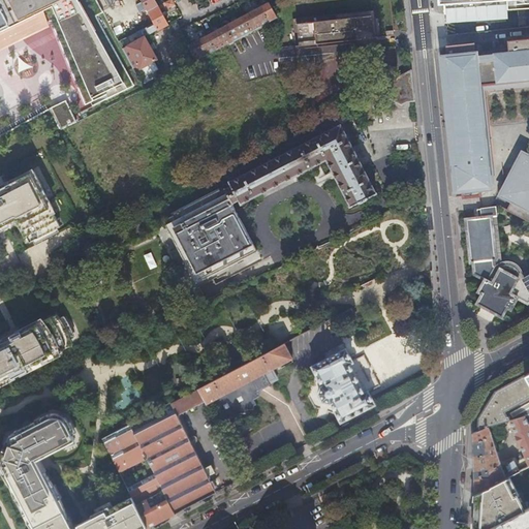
[(0,0),(0,36),(48,17),(63,9),(92,102),(94,105),(136,85),(97,16),(104,11),(97,0),(0,0)]
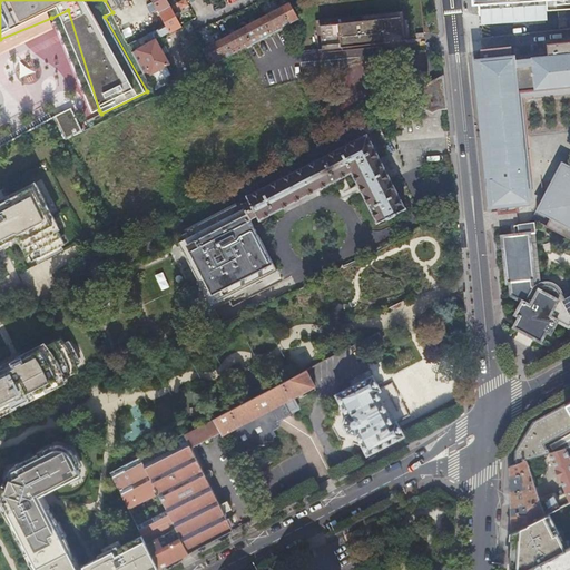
[(167,0),(153,0),(159,11),(170,6),(167,0)]
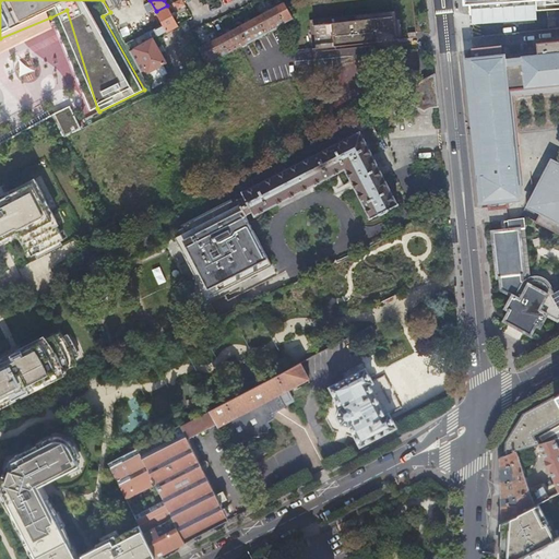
[(167,6),(156,11),(164,25),(167,31),(178,25),(169,9),(177,6),(178,8),(186,4),(183,0),(177,0),(167,6)]
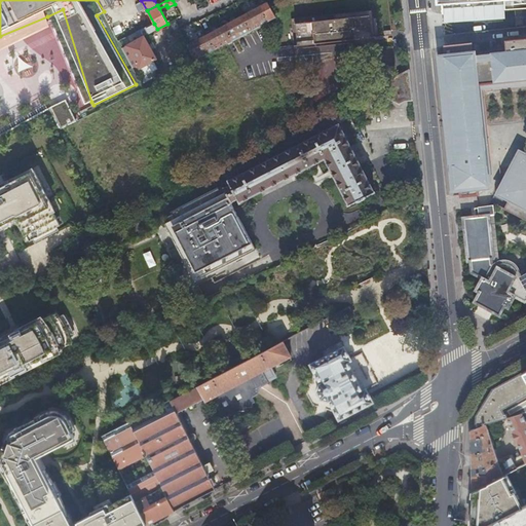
[(525,0),(440,0),(442,14),(444,14),(452,13),(452,8),(504,5),(504,9),(525,7),(525,0)]
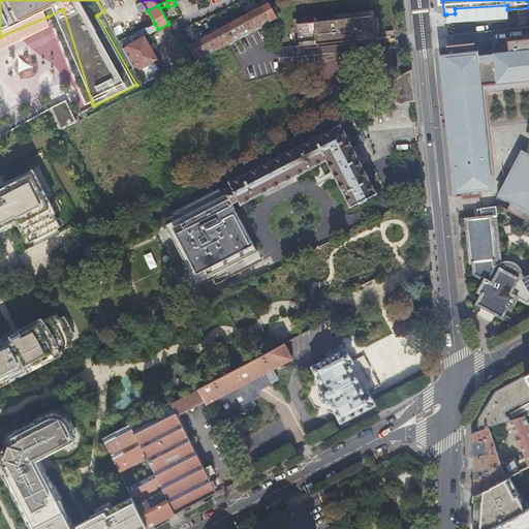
[(271,21),(278,17),(270,2),(244,16),(249,26),(249,27),(250,29),(252,28),(251,25),(268,17),(271,21)]
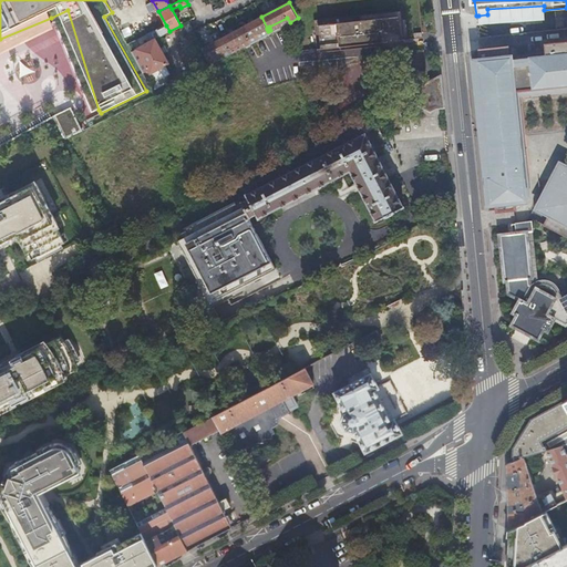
[(544,10),(544,6),(487,9),(487,14),(478,16),(478,24),(545,20),(544,10)]
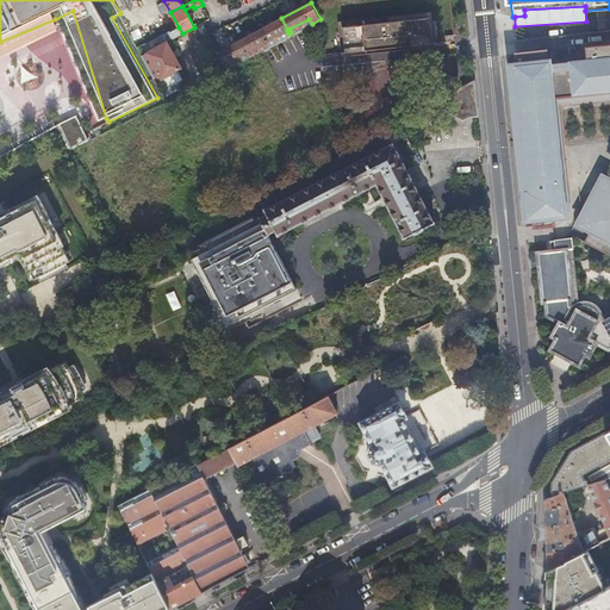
[(73,11),(55,19),(57,25),(61,23),(100,120),(106,118),(73,11)]
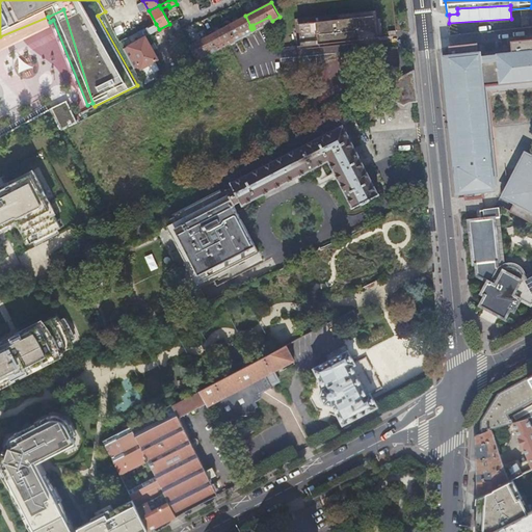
[(377,9),(295,19),(296,28),(299,27),(301,46),(376,37),(374,20),(378,19),(377,9)]
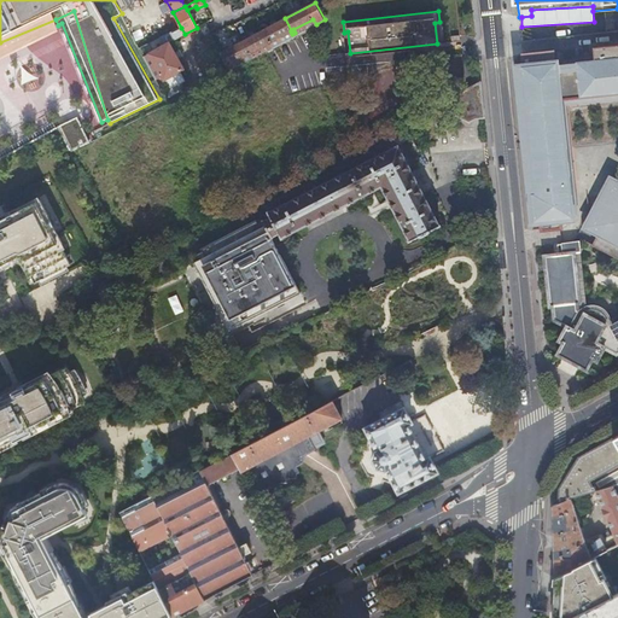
[(292,34),(291,31),(291,30),(285,18),(264,30),(270,41),(289,33),(290,35),(292,34)]
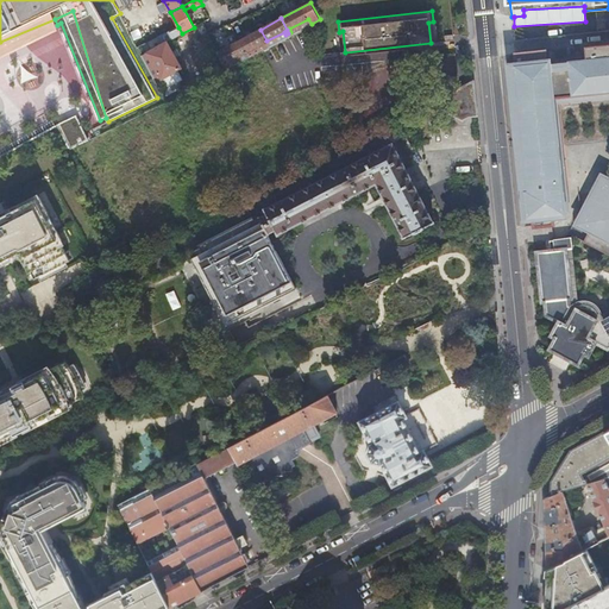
[(244,32),(237,20),(231,24),(237,36),(244,32)]
